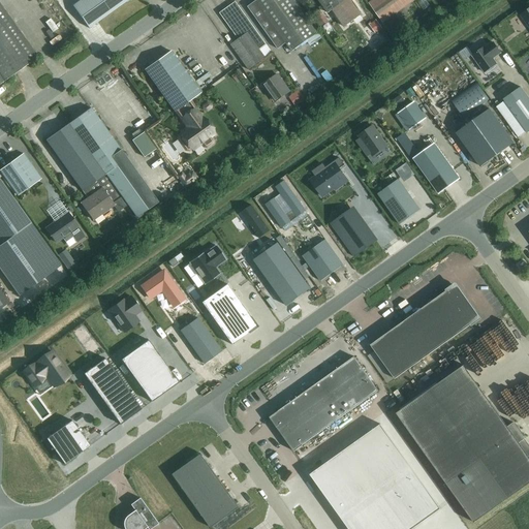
[(89,28),(127,0),(80,0),(72,5),(89,28)]
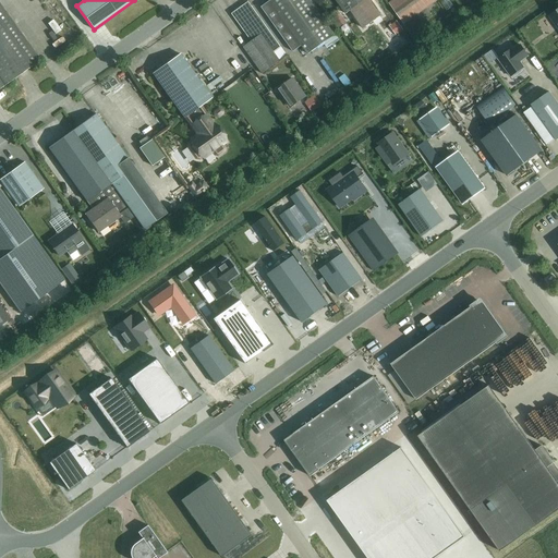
[(308,0),(270,0),(262,7),(293,51),(302,46),(307,55),(335,35),(308,0)]
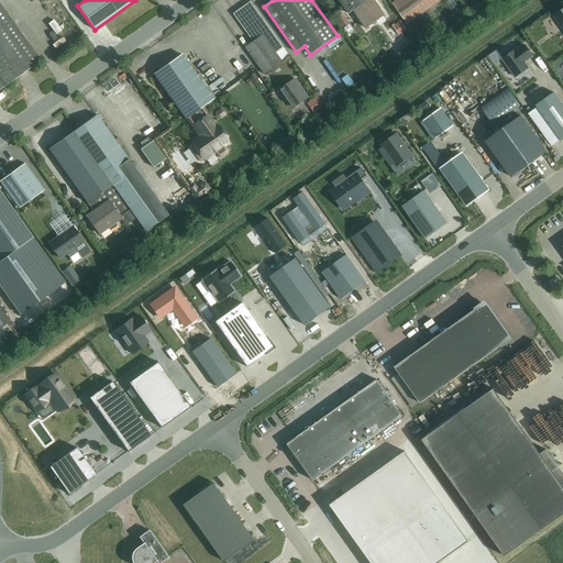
[(354,11),(368,0),(339,0),(349,14),(354,11)]
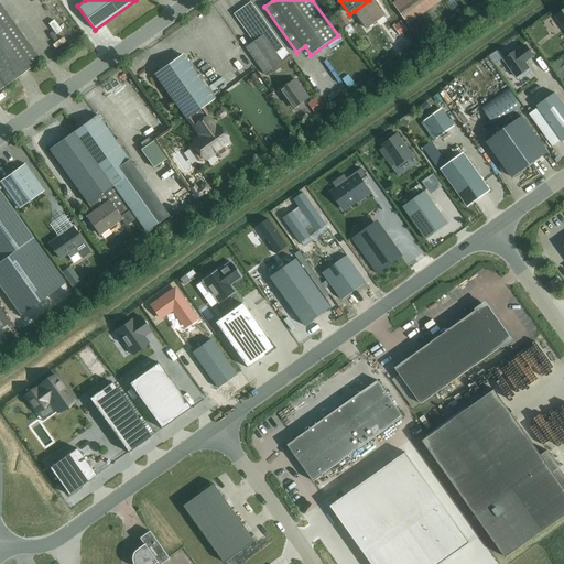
[(373,0),(369,0),(355,11),(367,29),(384,15),(373,0)]
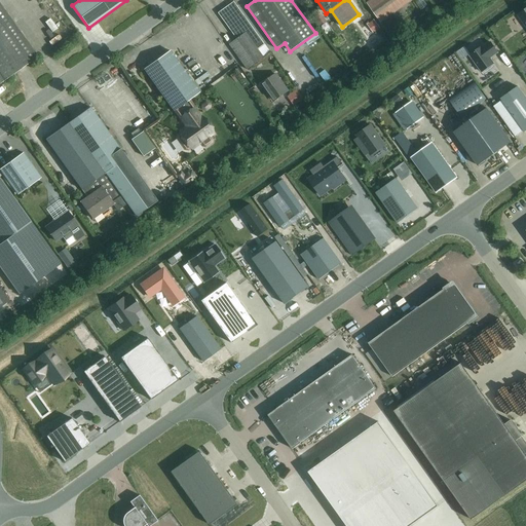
[(380,23),(411,0),(410,0),(371,0),(366,4),(380,23)]
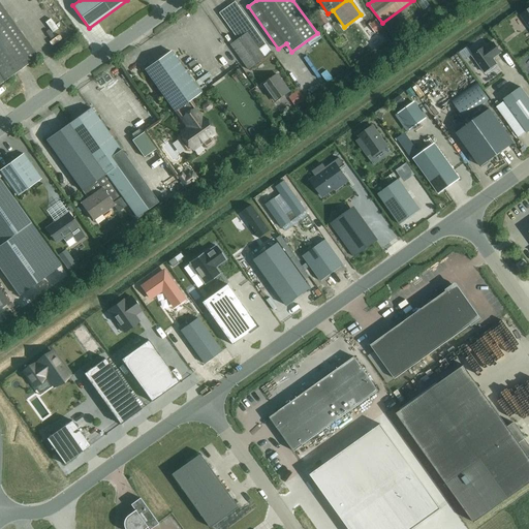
[(221,13),(239,38),(230,44),(249,70),(266,58),(259,50),(267,44),(236,1),(235,1),(236,3),(221,13)]
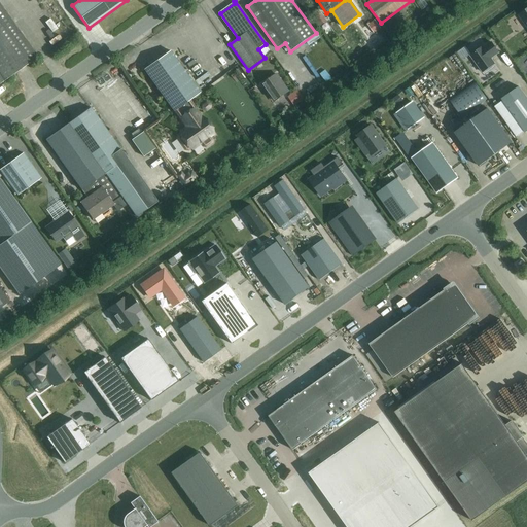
[(0,73),(5,80),(37,57),(0,4),(0,73)]
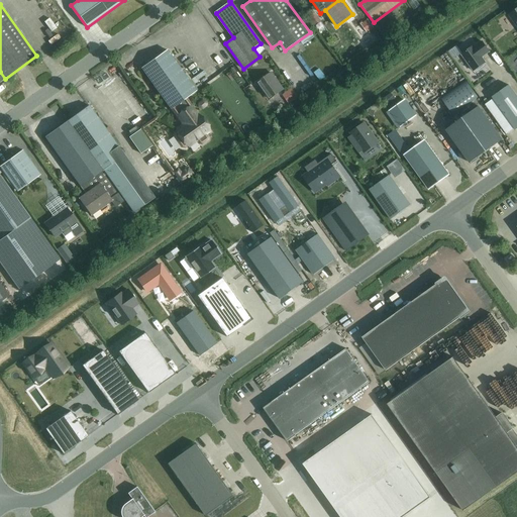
[(461,55),(473,71),(486,62),(482,57),(489,52),(482,41),(475,46),(474,45),(461,55)]
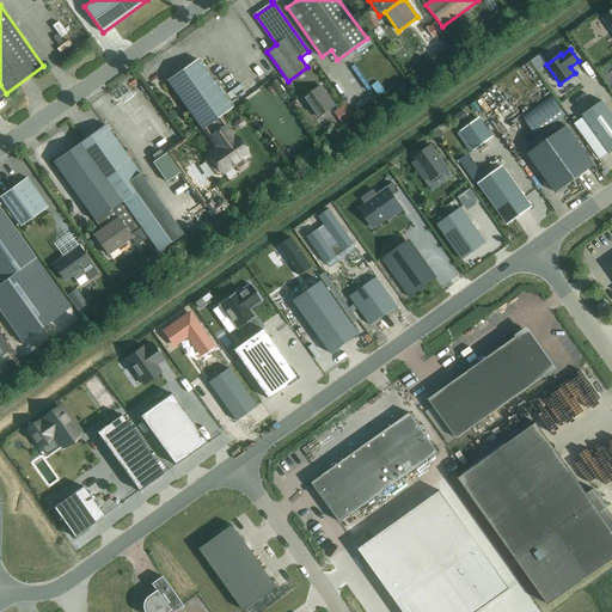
[(197,59),(166,80),(202,129),(203,128),(219,117),(232,108),(197,59)]
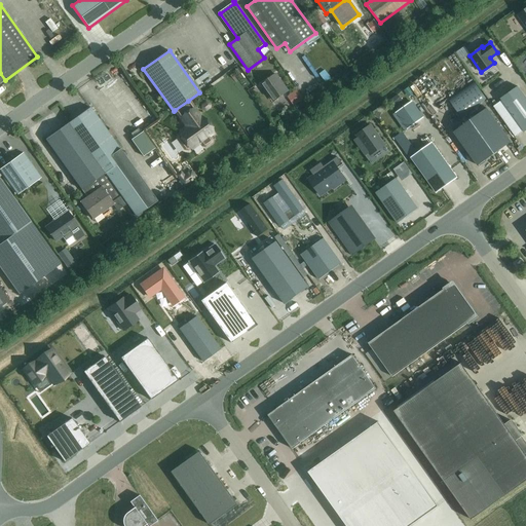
[(273,101),(288,90),(275,74),(262,84),(273,101)]
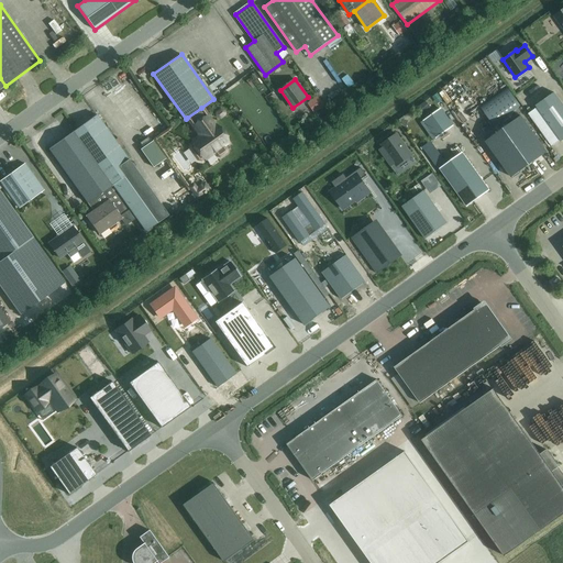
[(536,106),(562,142),(562,140),(562,105),(554,92),(536,106)]
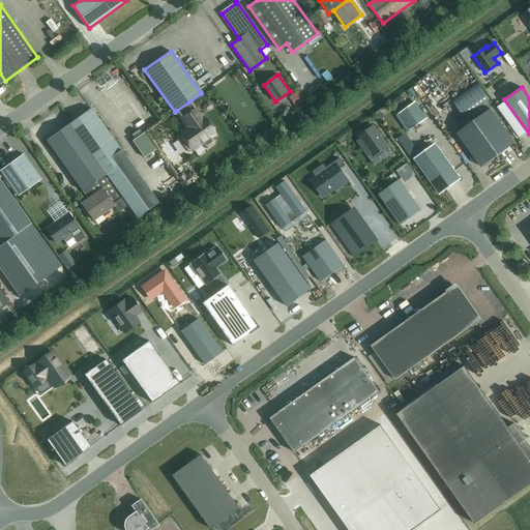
[(295,102),(302,112),(313,104),(304,94),(295,102)]
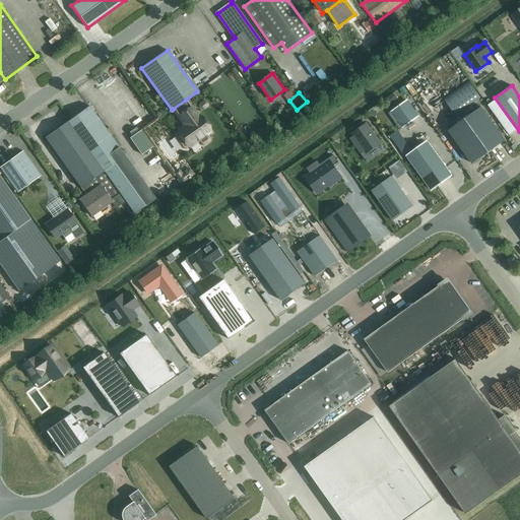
[(173,109),(179,117),(185,125),(178,130),(179,131),(175,134),(175,136),(183,147),(185,147),(189,145),(189,146),(198,140),(200,143),(202,144),(208,140),(208,138),(206,134),(210,132),(198,115),(198,116),(192,108),(186,100),(173,109)]
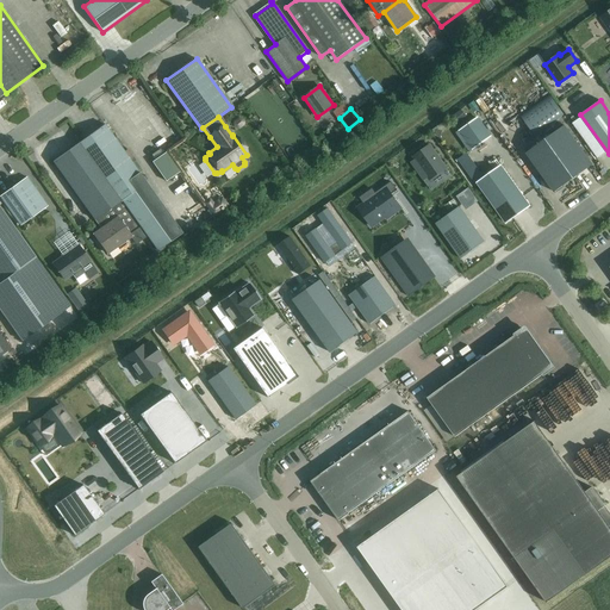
[(478,118),(462,129),(475,147),(490,136),(478,118)]
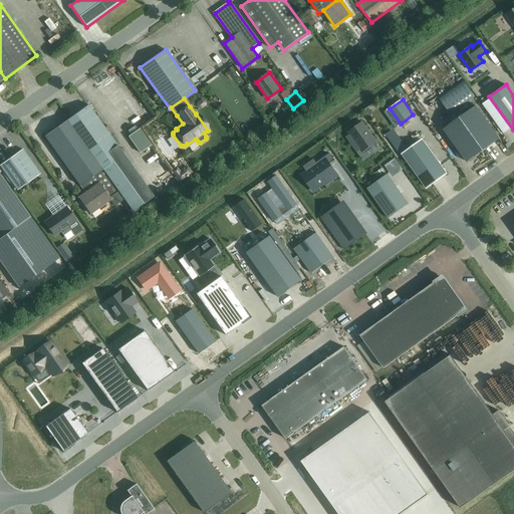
[(123,198),(134,212),(154,197),(88,104),(67,119),(118,191),(123,198)]
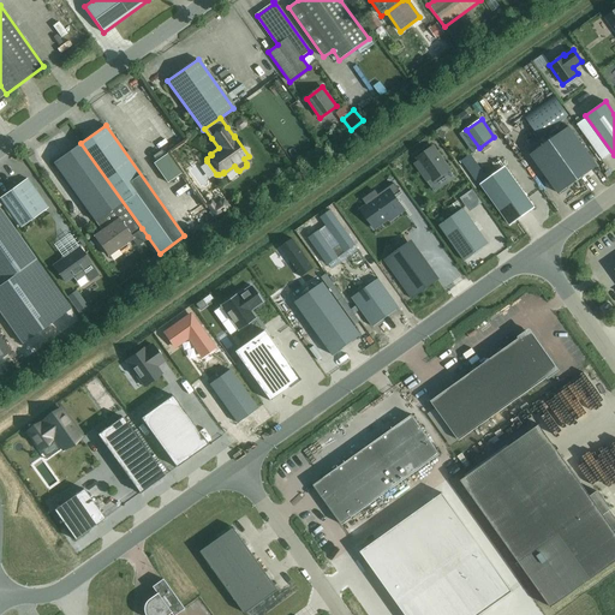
[(159,129),(165,139),(173,136),(168,125),(159,129)]
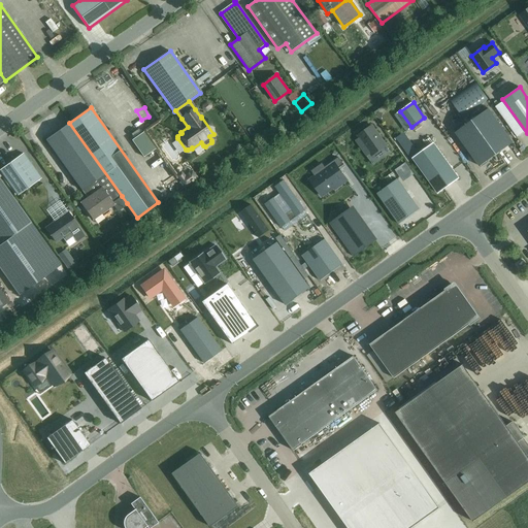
[(455,132),(480,166),(513,142),(488,108),(455,132)]
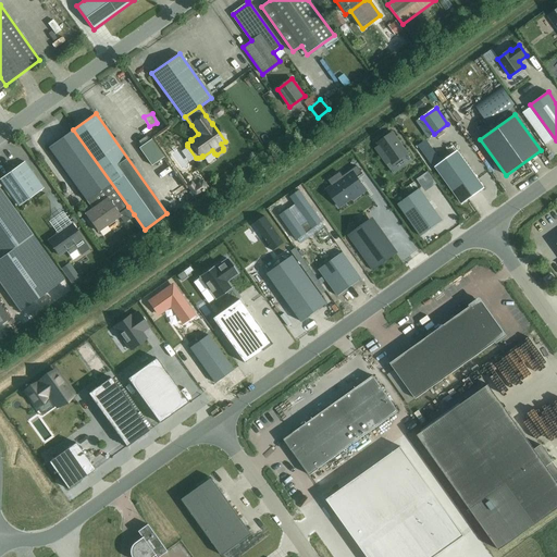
[(48,147),(93,209),(108,198),(119,213),(128,207),(73,130),(48,147)]
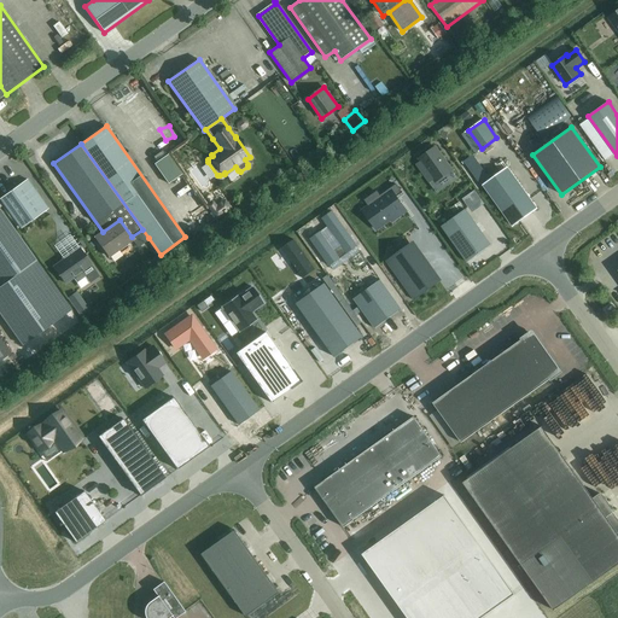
[(437,150),(421,162),(437,185),(454,174),(437,150)]
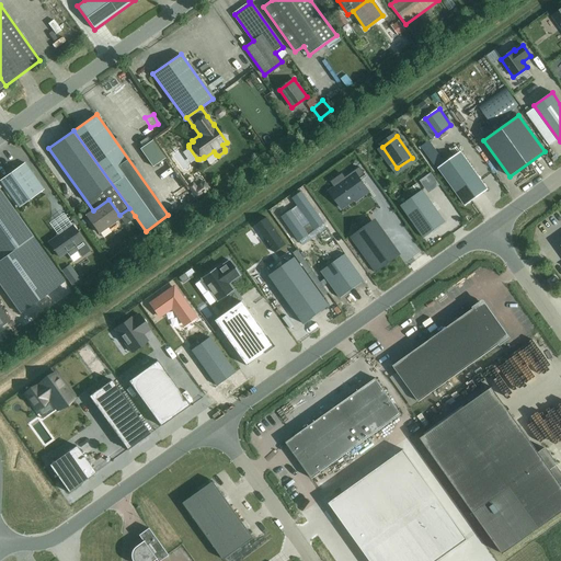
[(439,169),(465,205),(487,190),(461,153),(439,169)]
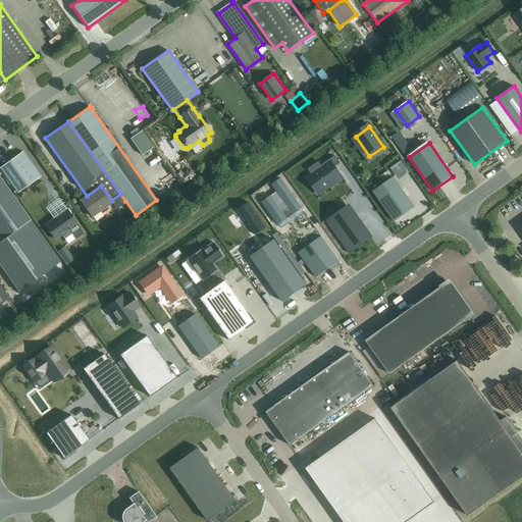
[(172,161),(179,159),(174,146),(167,148),(172,161)]
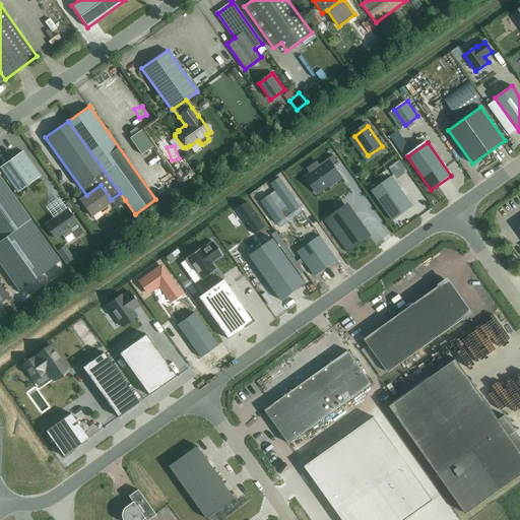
[(22,150),(0,167),(0,168),(17,192),(41,176),(22,150)]
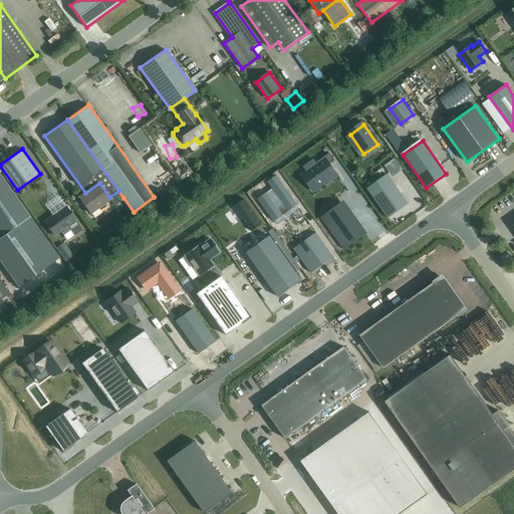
[(319,168),(309,175),(320,190),(327,185),(328,187),(339,179),(331,167),(336,163),(331,157),(317,167),(319,168)]
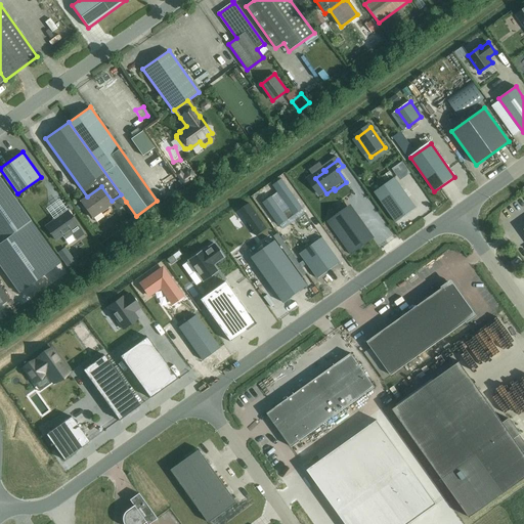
[(182,170),(176,174),(184,185),(197,176),(191,168),(184,173),(182,170)]
